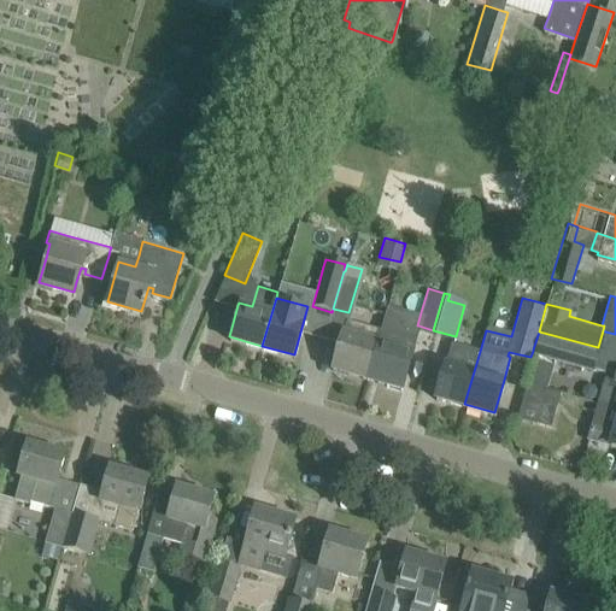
[(339,342),(333,366),(367,376),(370,366),(381,325),(347,316),(346,316),(340,339),(339,342)]
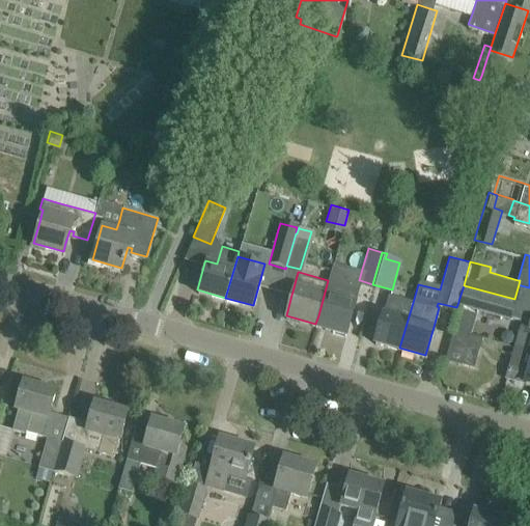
[(318,315),(315,324),(345,332),(347,324),(352,312),(354,303),(358,288),(328,280),(318,315)]
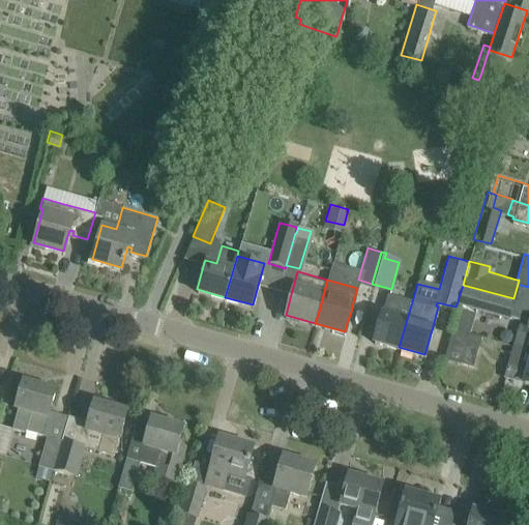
[(463,285),(458,300),(509,315),(513,298),(463,285)]
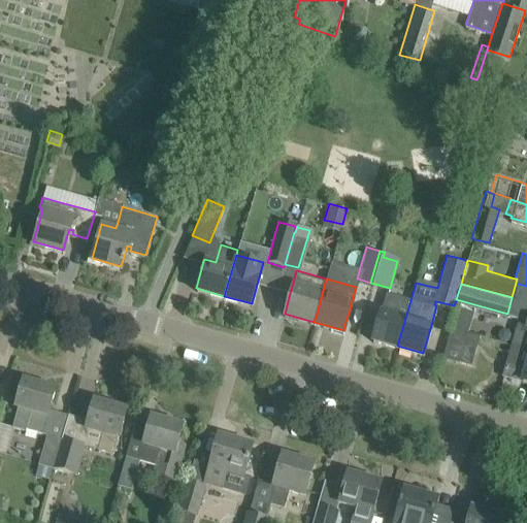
[(400,294),(386,291),(381,311),(380,309),(371,338),(397,346),(412,297),(400,294)]
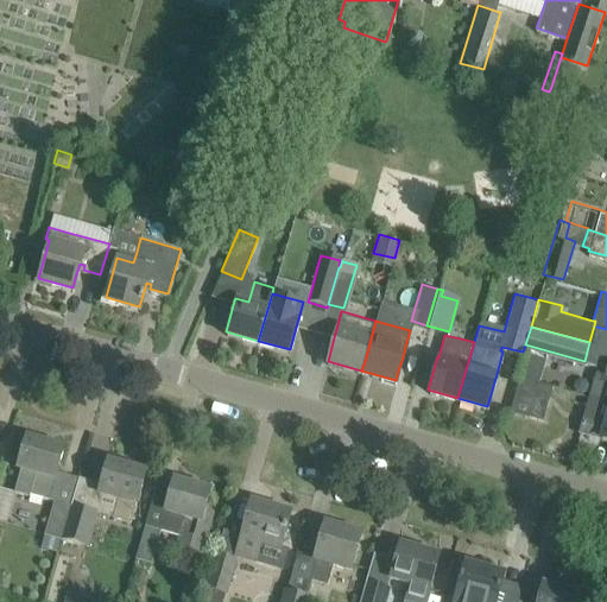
[(595,376),(589,394),(606,399),(606,361),(600,360),(598,365),(595,376)]
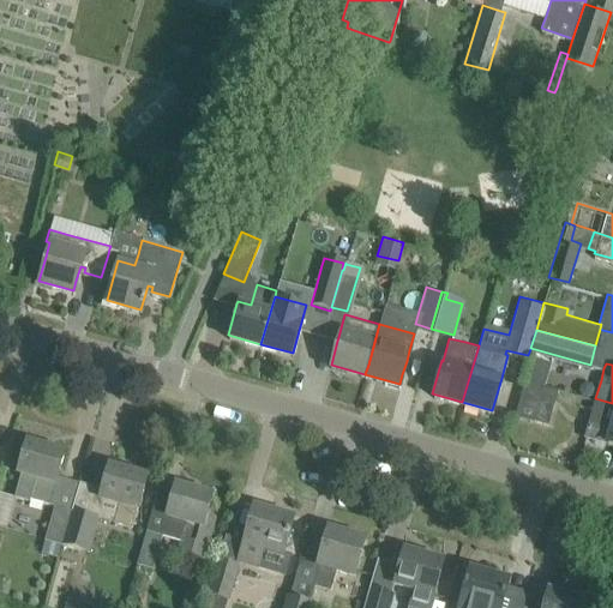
[(540,386),(523,381),(515,414),(547,422),(558,389),(541,384),(540,386)]
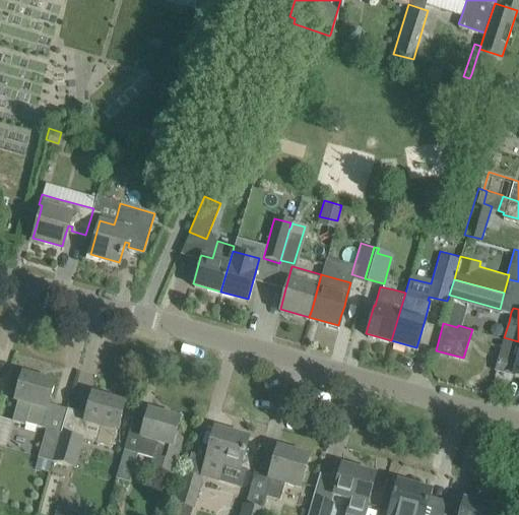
[(501,347),(496,367),(514,373),(518,374),(518,341),(504,337),(501,347)]
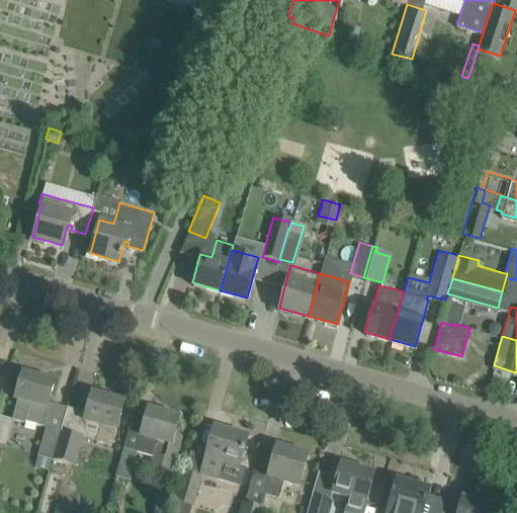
[(11,416),(24,420),(25,418),(40,423),(54,379),(22,370),(15,397),(17,397),(11,416)]
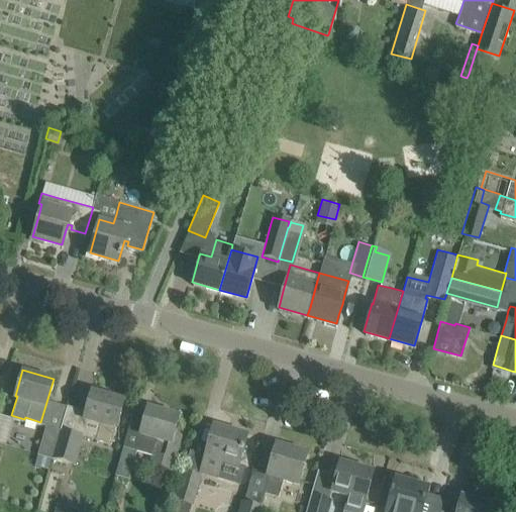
[(86,408),(84,415),(100,420),(96,436),(111,441),(117,418),(123,399),(92,390),(90,397),(86,408)]
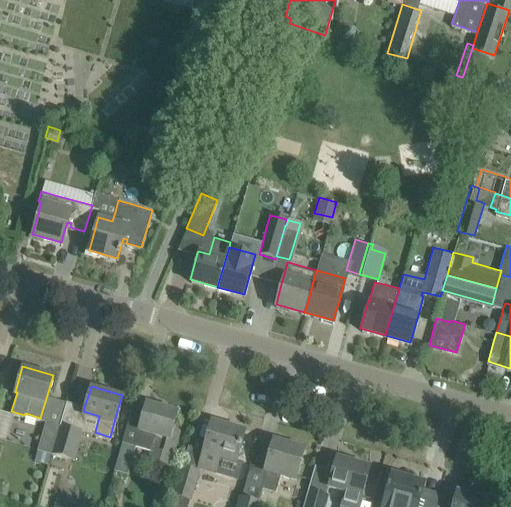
[(136,444),(151,449),(147,462),(167,468),(179,424),(173,422),(176,411),(146,402),(138,428),(140,429),(136,444)]
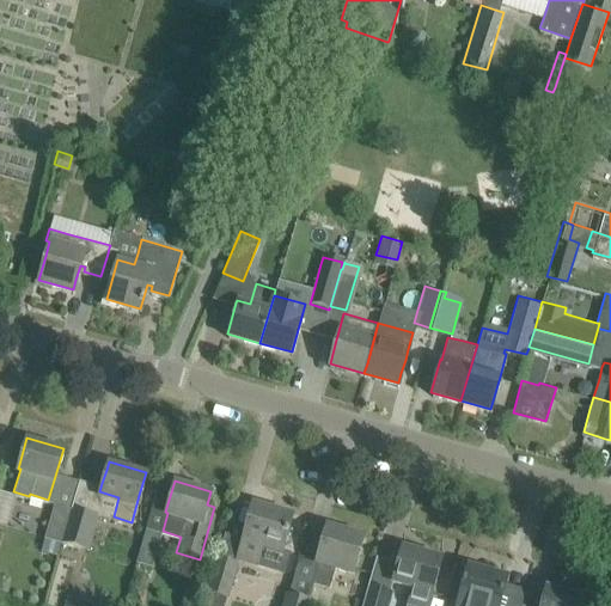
[(72,505),(55,500),(41,548),(57,551),(61,539),(72,505)]
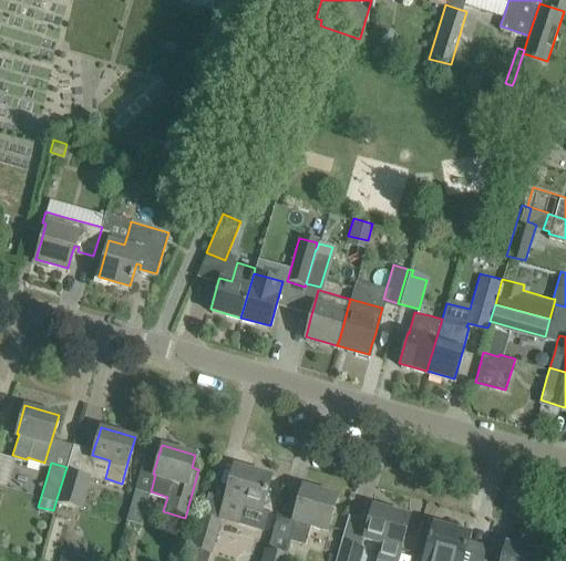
[(219,515),(239,520),(244,505),(260,509),(264,497),(270,476),(234,466),(228,487),(219,515)]
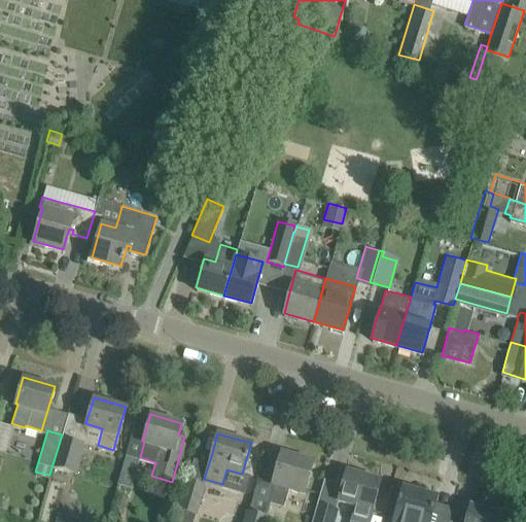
[(62,435),(53,464),(68,468),(77,440),(62,435)]
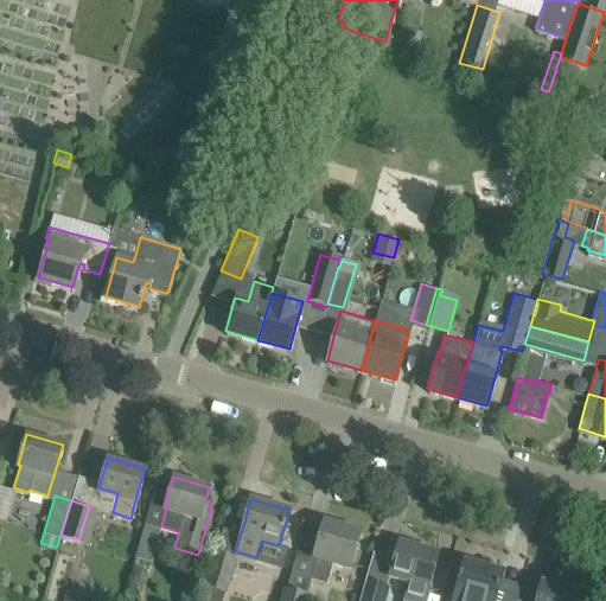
[(324,519),(316,548),(311,562),(314,562),(311,575),(326,579),(330,567),(348,573),(361,530),(324,519)]
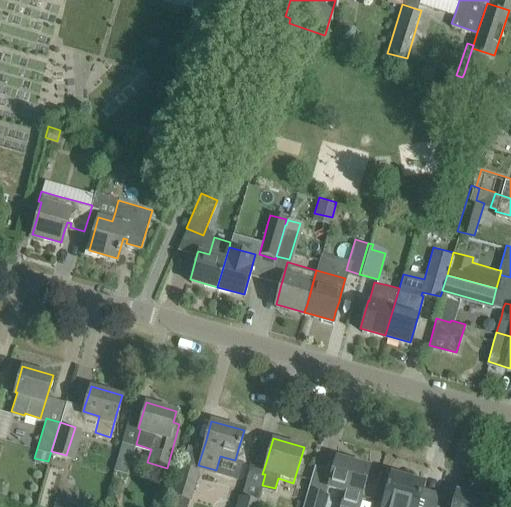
[(126,471),(135,443),(124,440),(115,468),(126,471)]
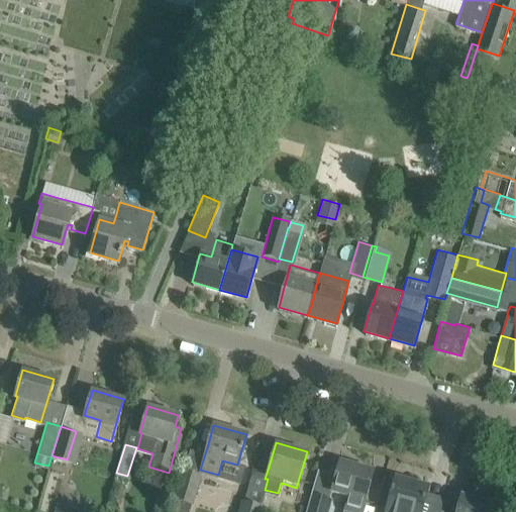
[(359,511),(364,498),(365,498),(373,471),(339,462),(331,489),(347,493),(341,511),(359,511)]
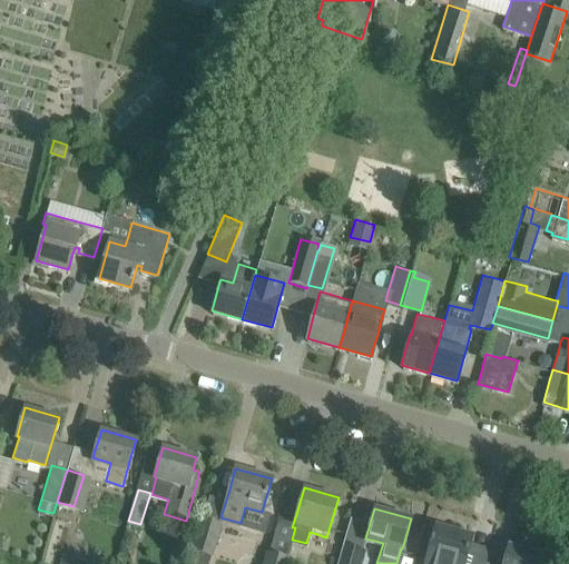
[(213,552),(221,521),(202,516),(194,547),(213,552)]
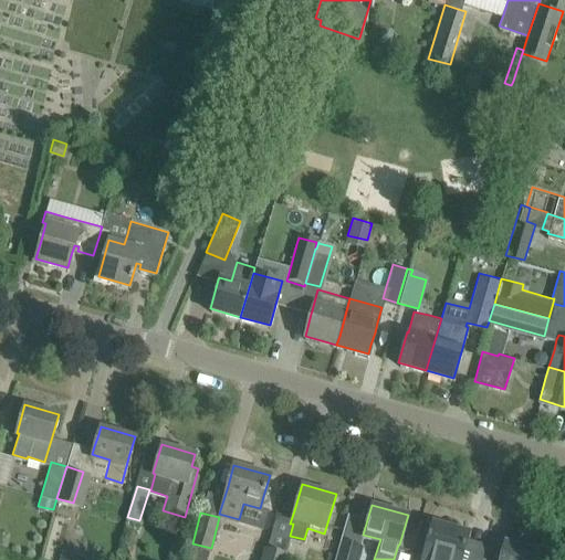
[(480,559),(485,541),(484,541),(484,543),(467,538),(468,531),(432,521),(424,551),(441,557),(439,559),(480,559)]
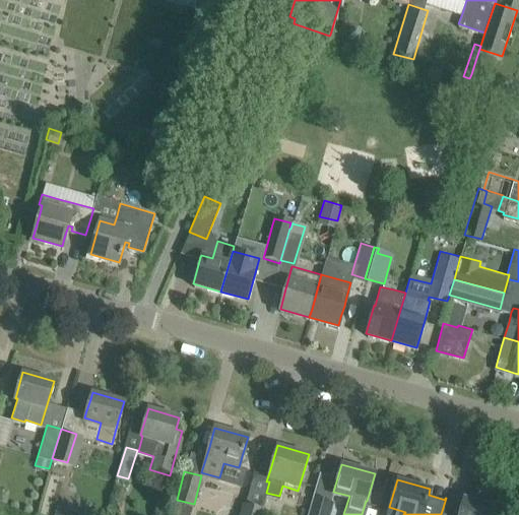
[(493,514),(495,507),(463,498),(461,506),(458,514),(493,514)]
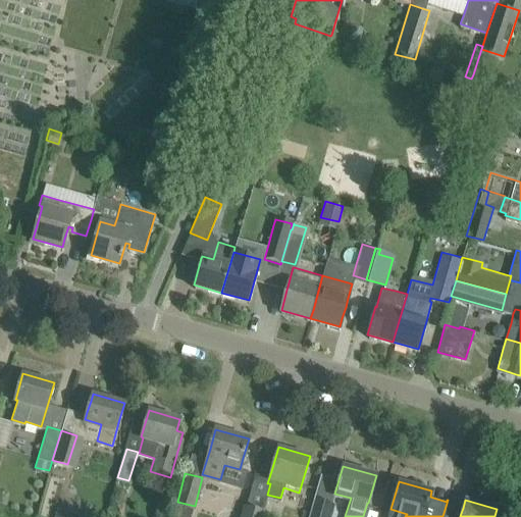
[(244,502),(240,516),(263,516),(266,508),(264,508),(246,503),(244,502)]
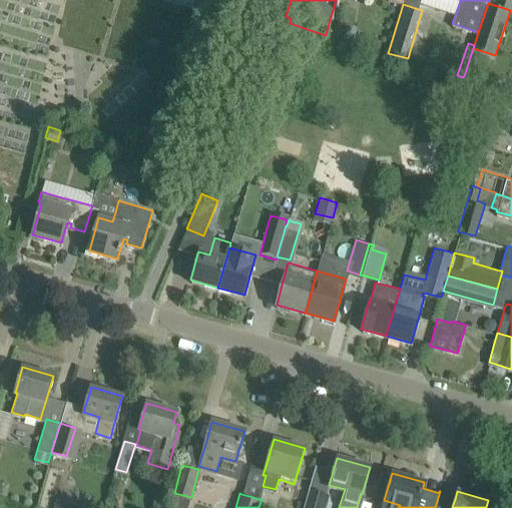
[(77,507),(80,501),(58,495),(54,507),(77,507)]
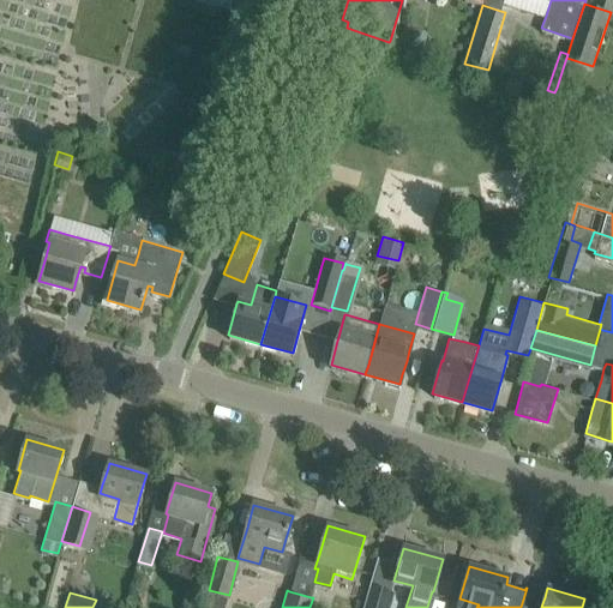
[(386,607),(389,597),(370,593),(365,607),(386,607)]
